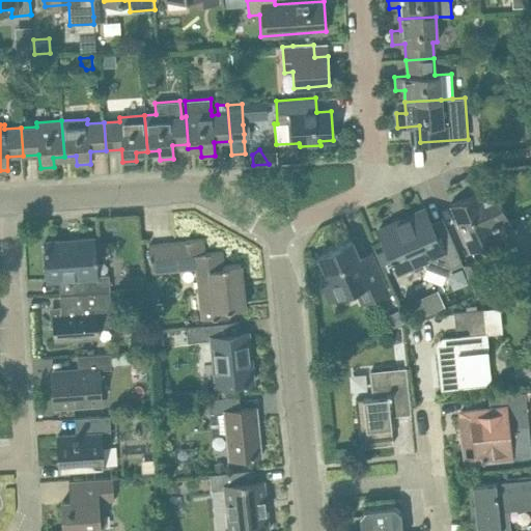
[(450,204),(458,223),(470,252),(499,240),(499,239),(514,232),(508,220),(509,220),(496,191),(481,198),(478,192),(450,204)]
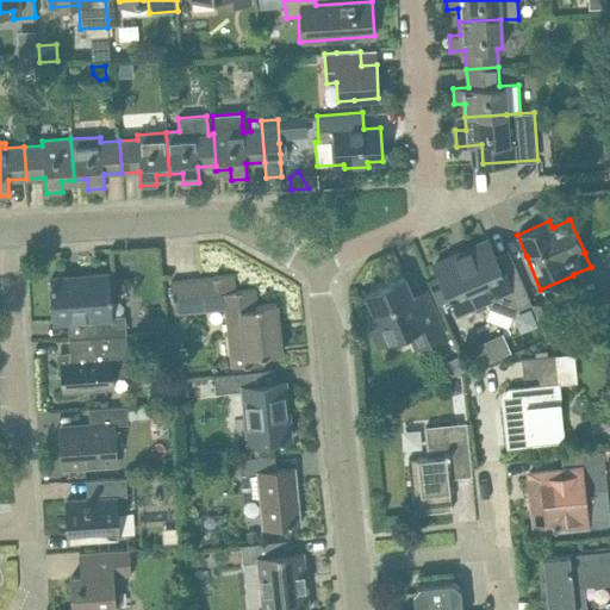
[(435,263),(444,285),(456,312),(502,292),(510,310),(530,302),(518,273),(508,251),(496,256),(487,240),(468,248),(471,255),(440,268),(437,262),(435,263)]
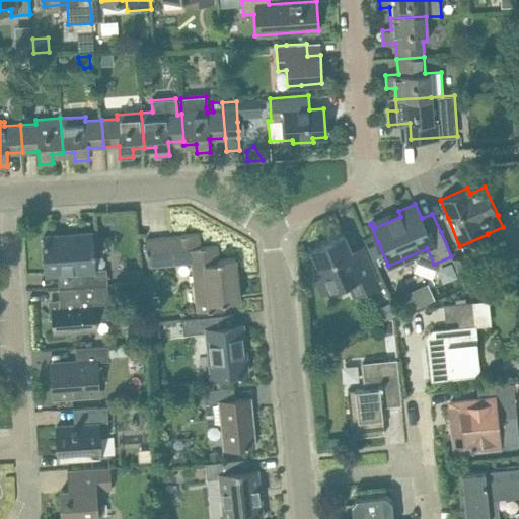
[(46,273),(58,273),(70,272),(71,285),(59,286),(59,288),(106,285),(107,284),(106,268),(94,269),(93,252),(95,252),(95,248),(93,248),(92,232),(44,235),(46,273)]
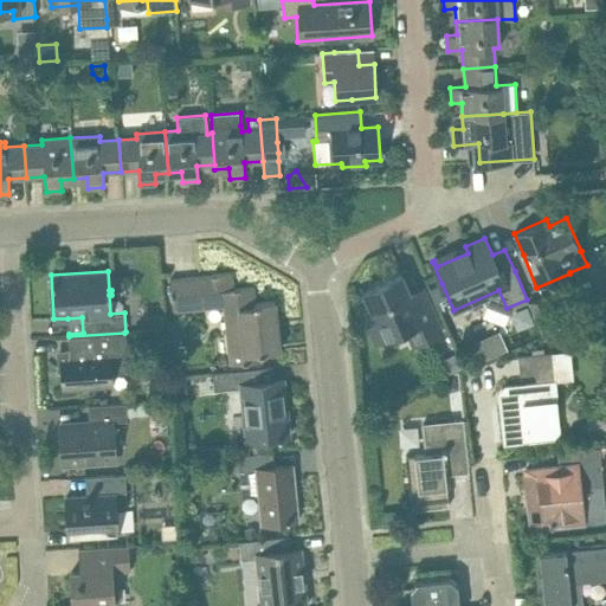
[(169,279),(172,303),(173,311),(224,305),(230,367),(262,363),(260,354),(281,352),(277,318),(275,300),(255,302),(253,287),(233,288),(232,272),(212,274),(212,275),(169,279)]
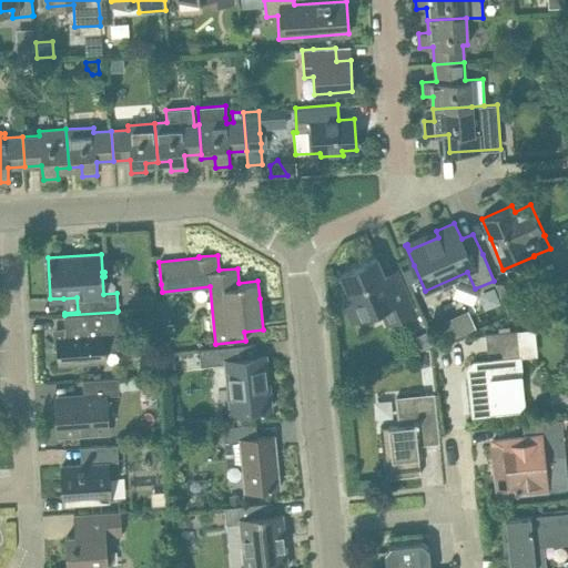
[(352,320),(372,311),(381,307),(387,323),(414,311),(411,303),(402,283),(389,288),(376,257),(341,273),(351,295),(343,298),(352,320)]
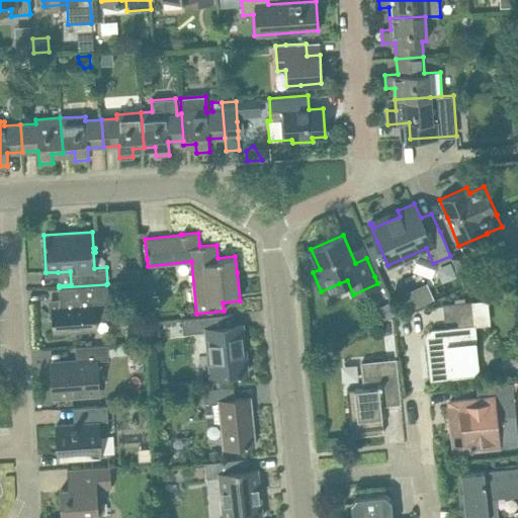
[(463,285),(477,280),(464,252),(451,258),(463,285)]
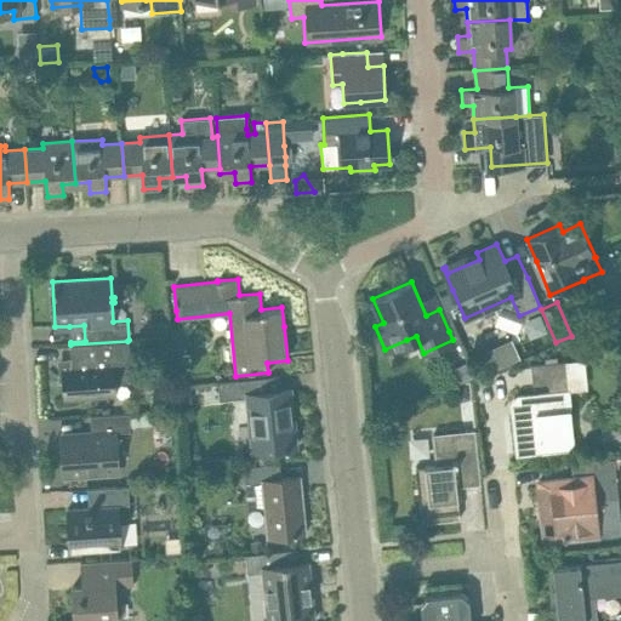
[(130,381),(127,341),(70,345),(72,360),(61,362),(64,399),(89,398),(115,397),(114,382),(130,381)]
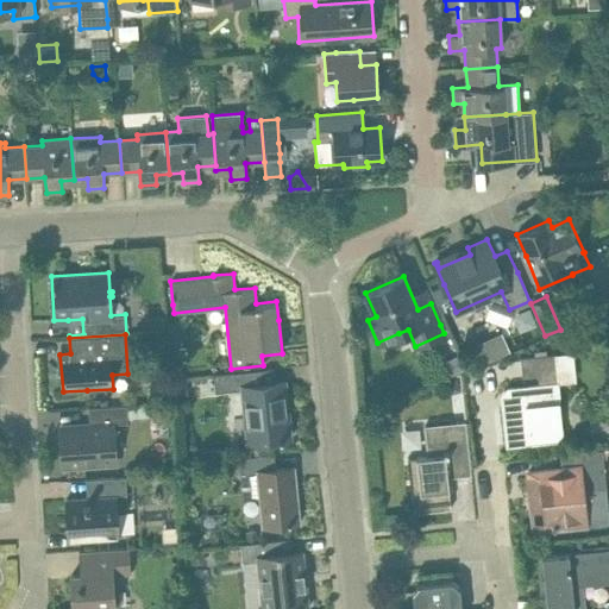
[(539,384),(531,385),(507,388),(504,391),(509,395),(510,406),(502,406),(507,445),(557,440),(563,432),(554,355),(520,357),(522,376),(538,375),(539,384)]
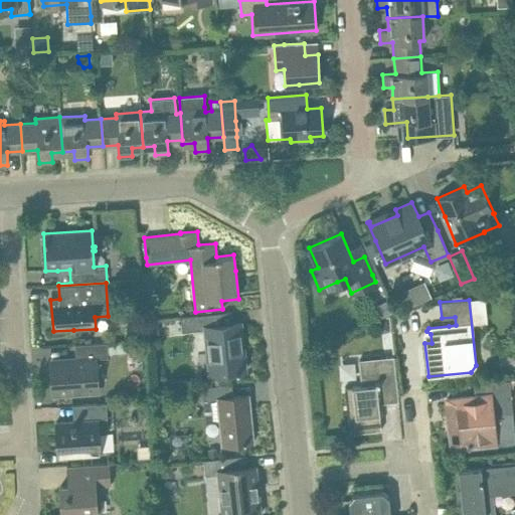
[(210,314),(190,316),(180,317),(181,332),(204,329),(209,374),(245,370),(240,322),(211,326),(210,314)]
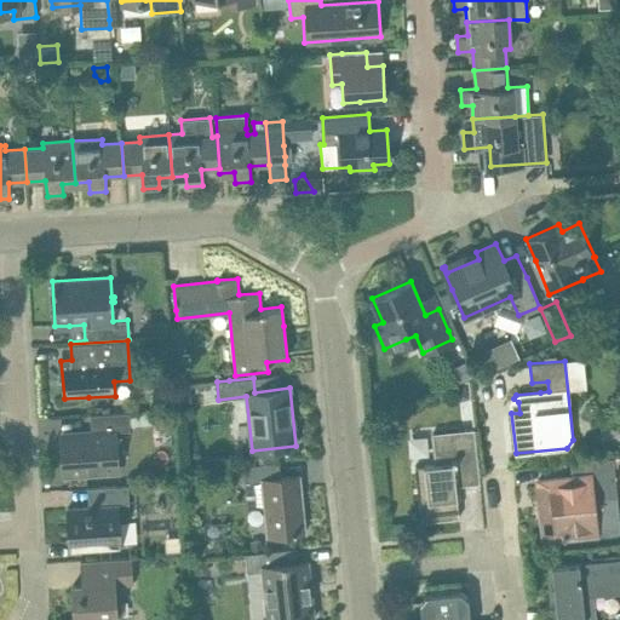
[(130,431),(128,426),(174,424),(174,411),(114,413),(90,414),(91,432),(62,435),(65,475),(89,474),(116,471),(114,432),(130,431)]
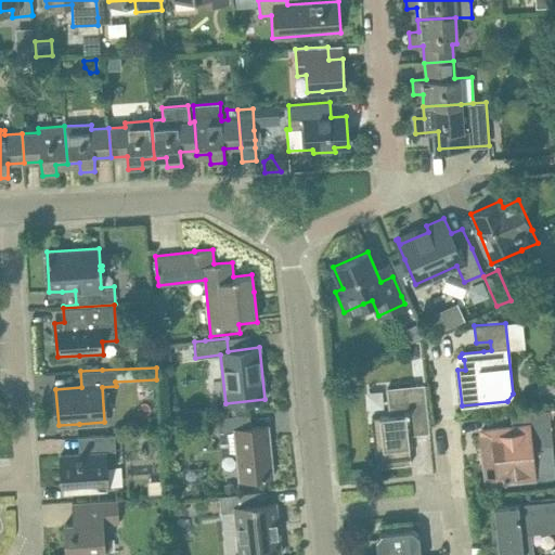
[(408,435),(429,431),(424,384),(403,386),(386,388),(389,415),(371,417),(377,467),(411,463),(408,435)]
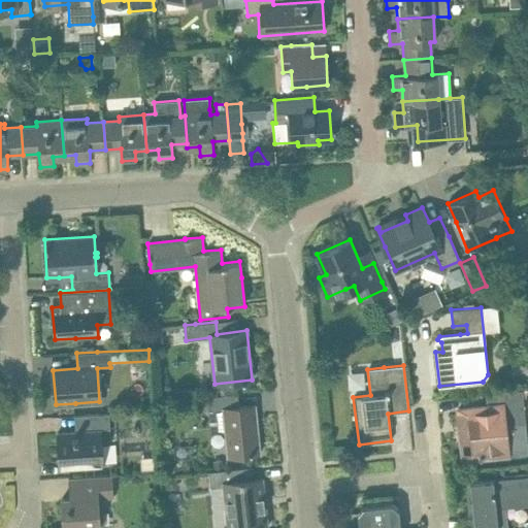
[(522,390),(518,390),(497,393),(499,404),(463,408),(467,441),(471,441),(473,457),(493,455),(508,454),(508,453),(527,452),(525,425),(522,390)]
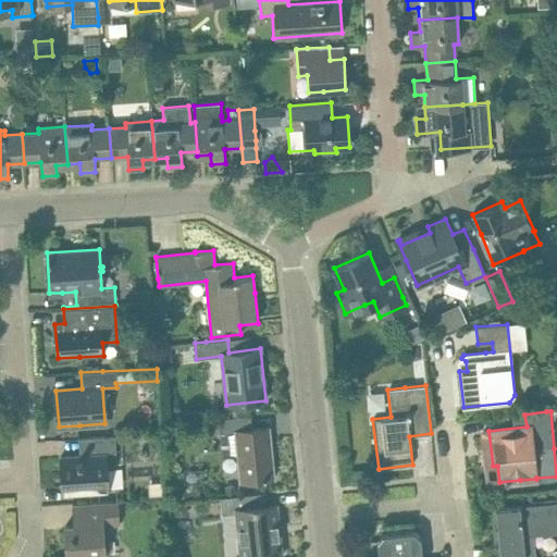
[(250,416),(229,418),(218,419),(218,420),(209,420),(210,434),(219,433),(235,432),(240,482),(252,481),(274,479),(269,426),(251,429),(250,416)]
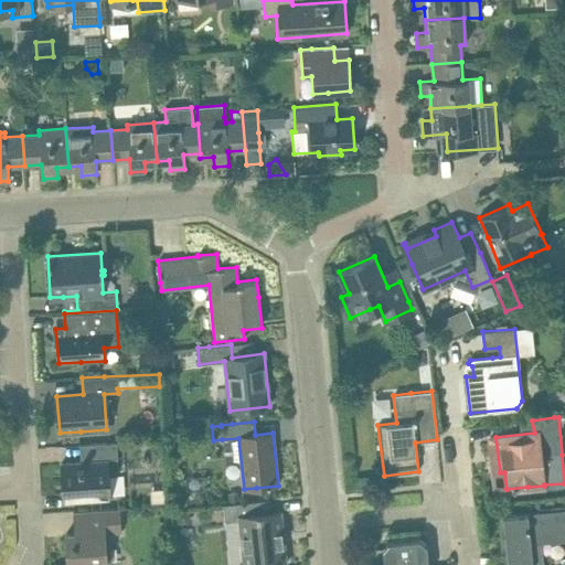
[(116,443),(102,443),(80,445),(80,446),(88,445),(89,461),(61,464),(64,499),(109,496),(107,471),(118,470),(116,443)]
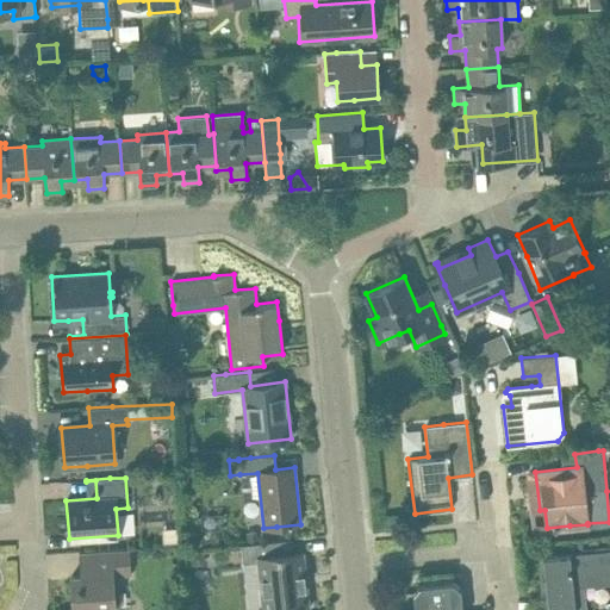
[(178,479),(163,479),(163,493),(178,492),(178,479)]
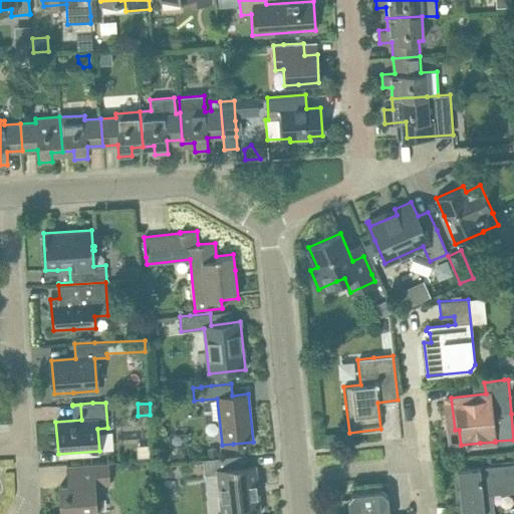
[(246,454),(226,456),(203,459),(204,475),(217,474),(221,513),(251,513),(260,513),(255,465),(247,466),(246,454)]
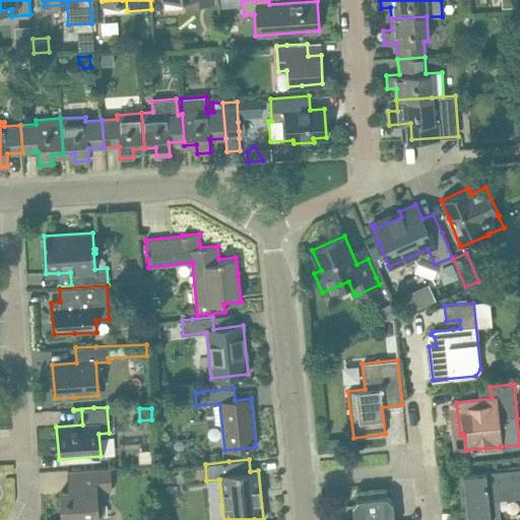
[(110,468),(87,469),(67,470),(68,491),(61,492),(62,519),(82,518),(98,518),(95,491),(111,490),(110,468)]
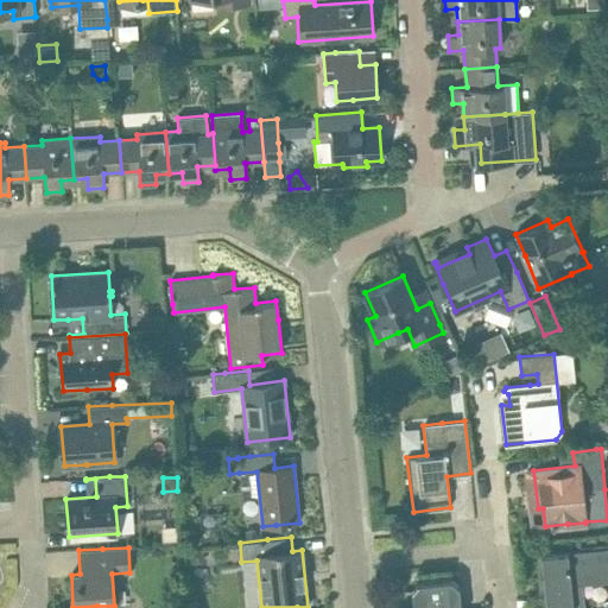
[(607,548),(565,552),(542,555),(544,582),(539,582),(539,583),(549,583),(550,593),(545,593),(546,607),(584,607),(583,584),(607,581),(607,548)]
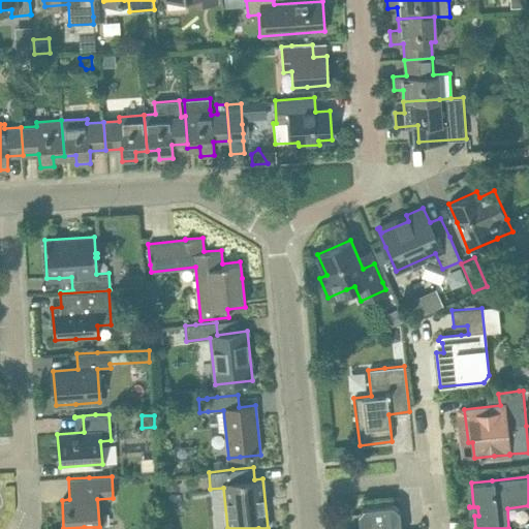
[(176,478),(165,479),(166,490),(177,489),(176,478)]
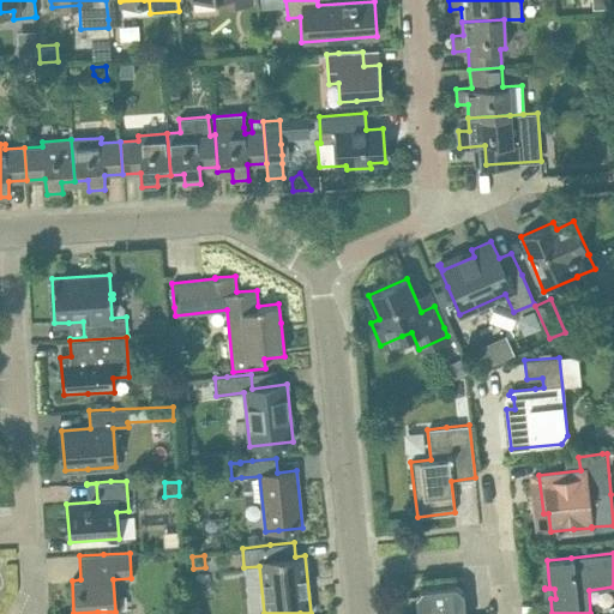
[(465,613),(463,591),(456,585),(422,589),(416,596),(417,613),(465,613)]
